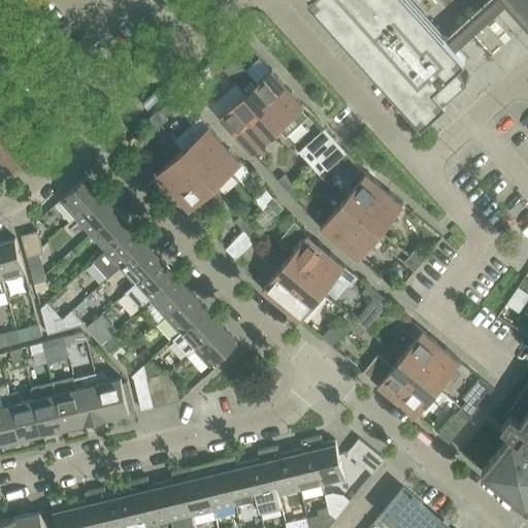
[(466,58),(444,34),(414,0),(311,0),(422,122),(447,100),(444,97),(468,75),(458,64),(466,58)]
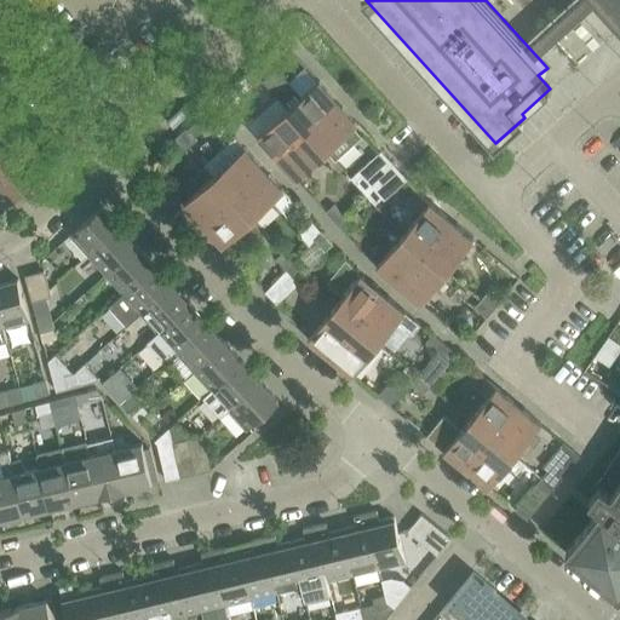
[(619,0),(598,0),(619,24),(619,0)]
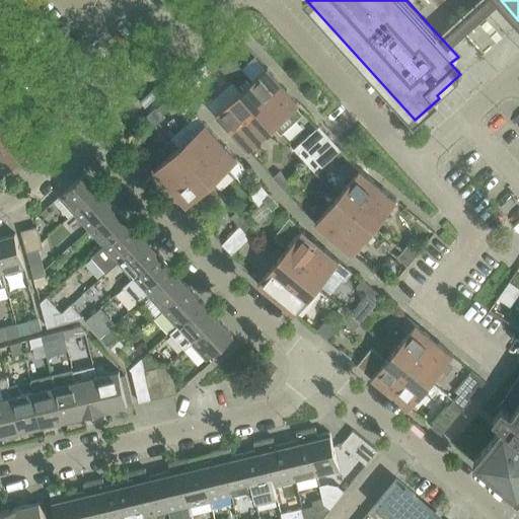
[(218,51),(211,57),(220,67),(227,61),(218,51)]
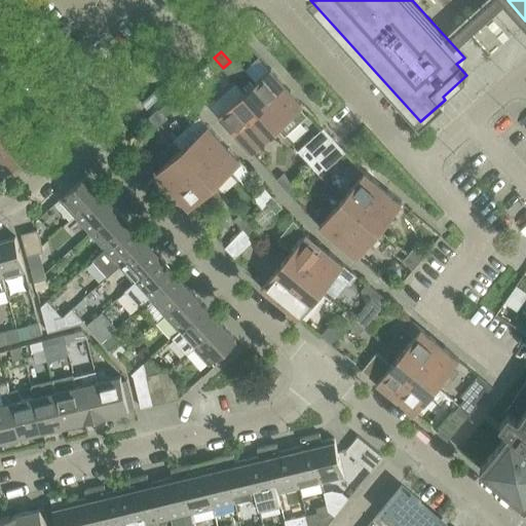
[(223,68),(214,58),(208,64),(217,74),(223,68)]
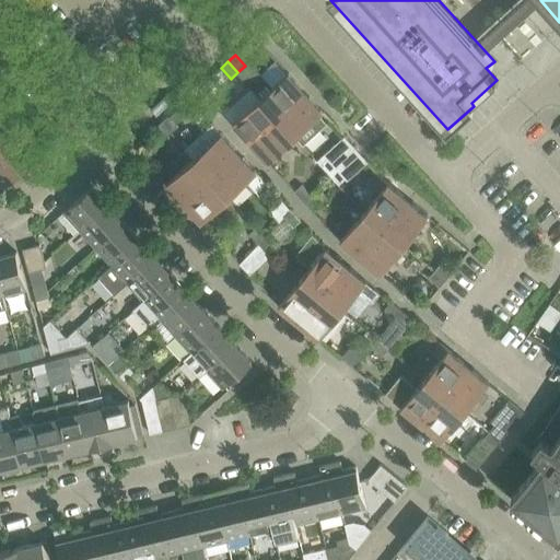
[(245,66),(237,72),(247,83),(251,86),(260,97),(279,117),(306,93),(288,72),(272,85),(251,61),(245,66)]
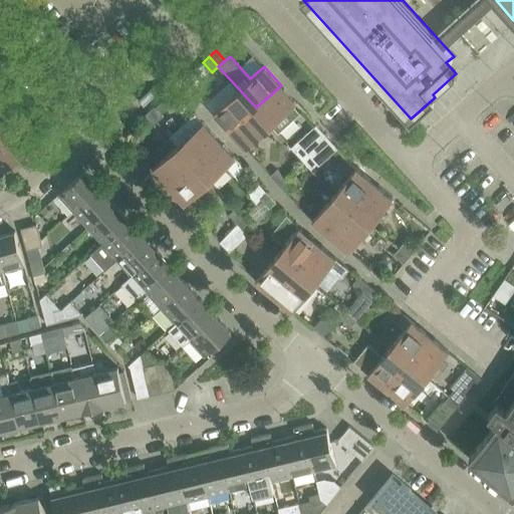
[(199,66),(194,72),(197,75),(203,70),(199,66)]
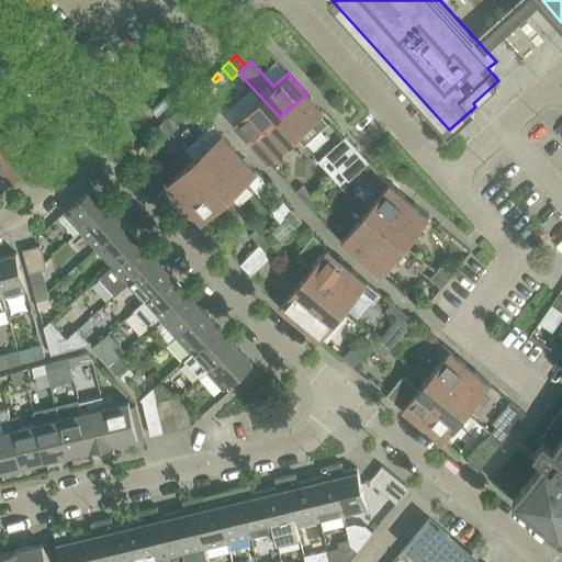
[(307,93),(280,117),(296,136),(304,145),(328,123),(321,114),(324,111),(307,93)]
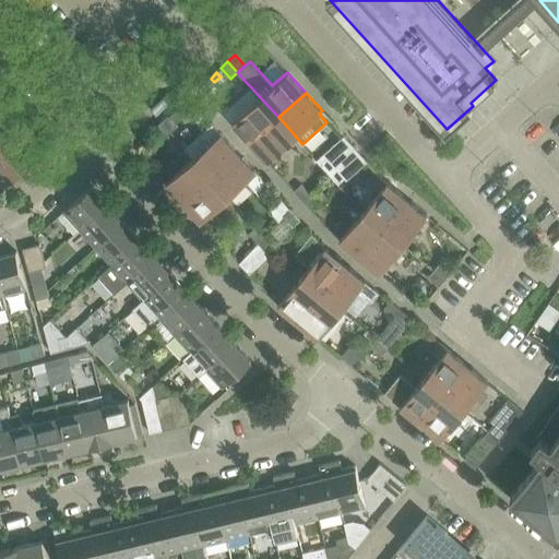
[(260,97),(233,122),(250,142),(278,117),(260,97)]
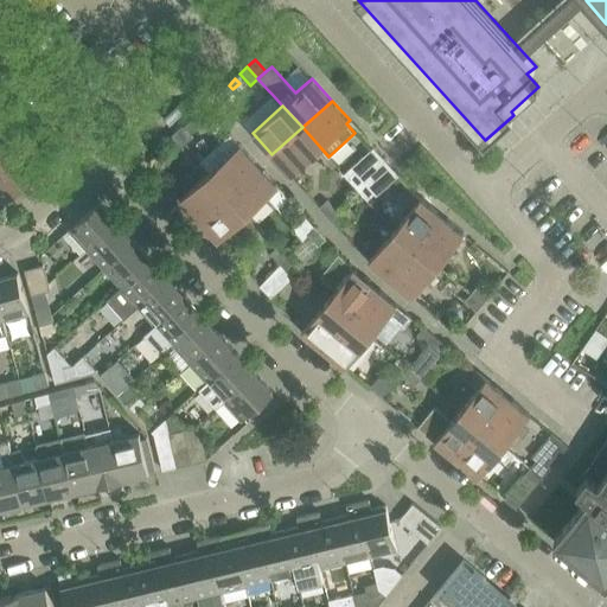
[(183,125),(174,132),(185,144),(193,136),(183,125)]
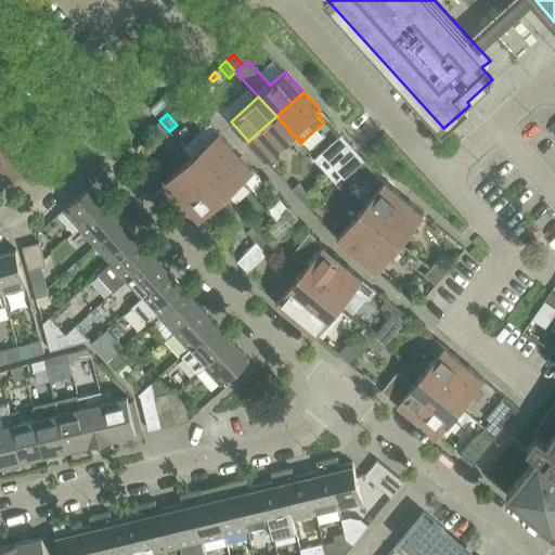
[(276,116),(248,141),(266,159),(293,134),(276,116)]
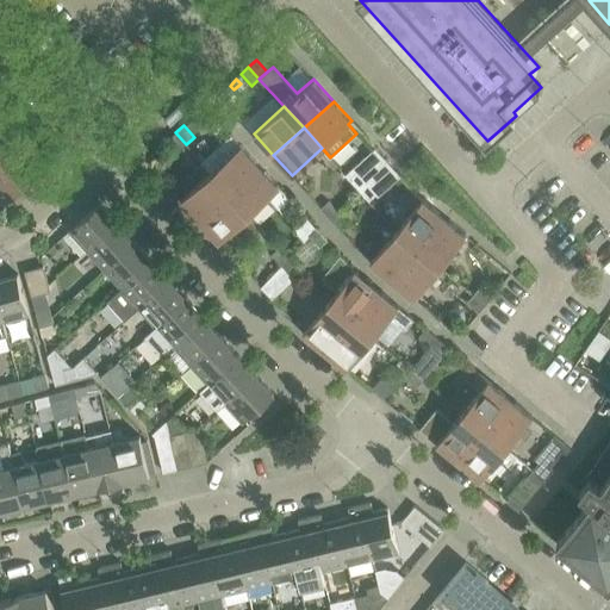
[(186,144),(175,132),(168,139),(179,151),(186,144)]
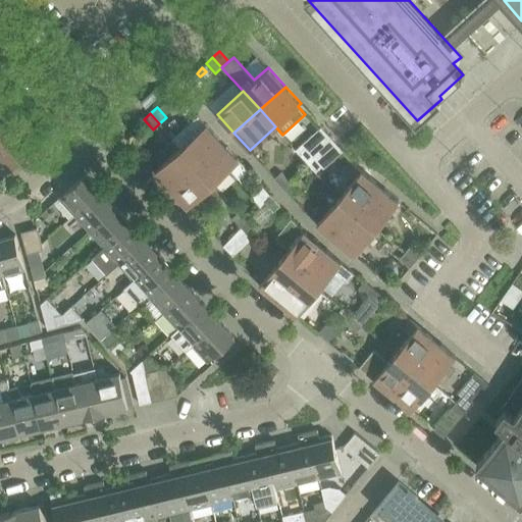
[(197,164),(222,141),(198,114),(172,138),(180,147),(197,164)]
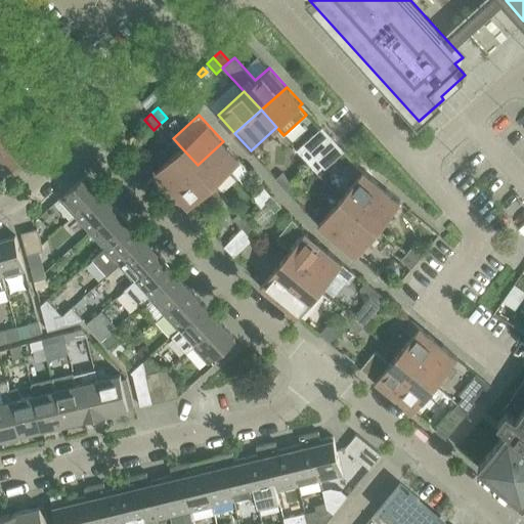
[(315,157),(333,137),(322,126),(297,149),(309,164),(315,158),(315,157)]
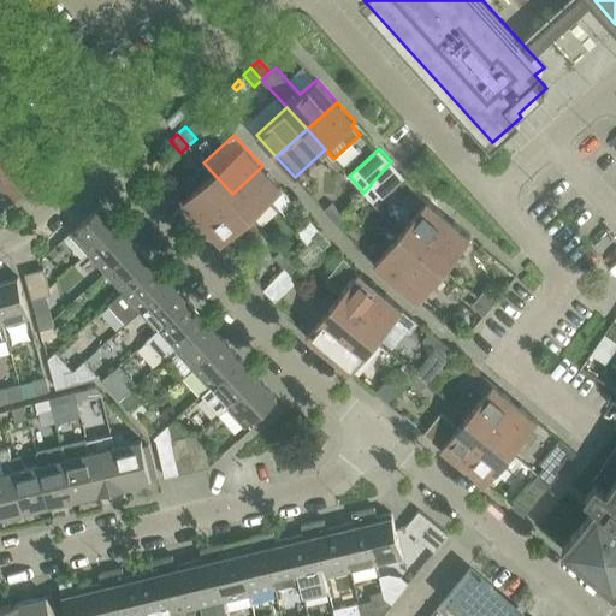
[(21,154),(0,172),(0,199),(6,206),(40,175),(21,154)]
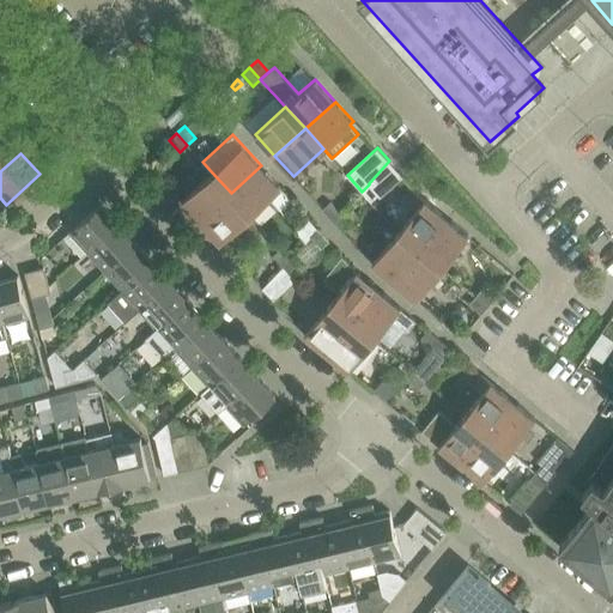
[(284,211),(293,202),(261,165),(231,193),(250,214),(271,196),(284,211)]
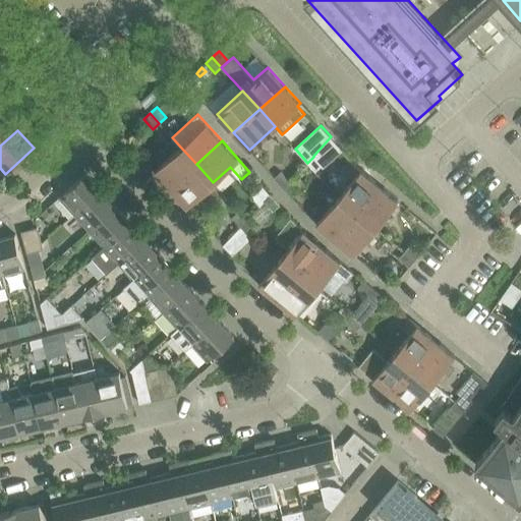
[(180,147),(155,170),(170,187),(196,164),(180,147)]
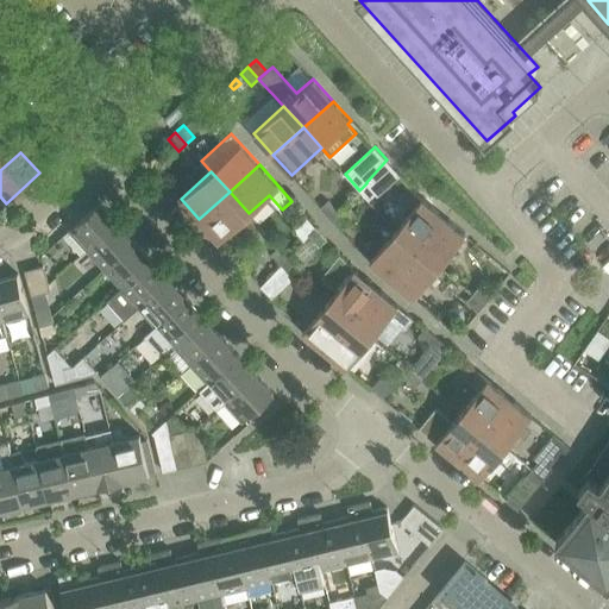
[(377,194),(366,183),(359,190),(370,201),(377,194)]
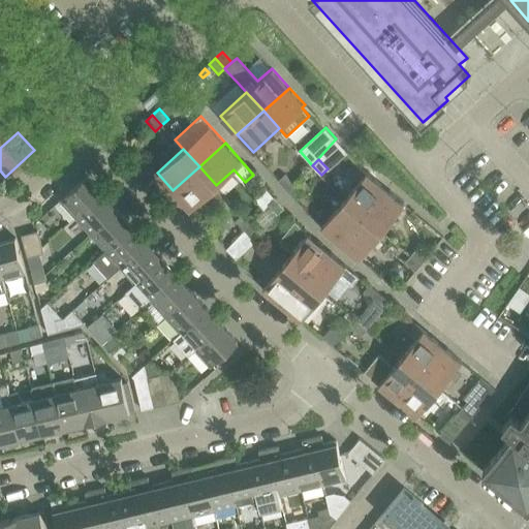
[(386,189),(359,165),(350,175),(360,182),(344,200),(364,216),(386,189)]
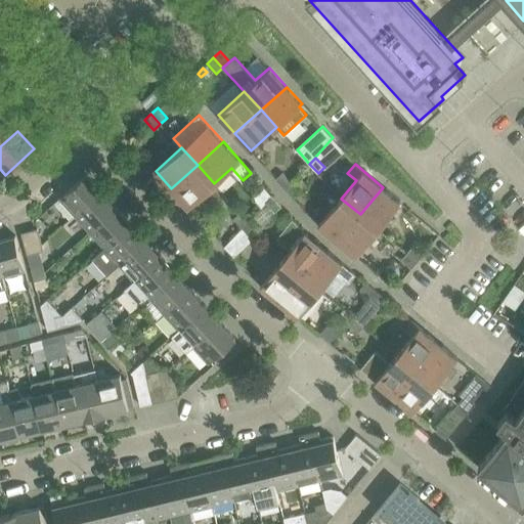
[(198,165),(171,188),(188,207),(214,183),(198,165)]
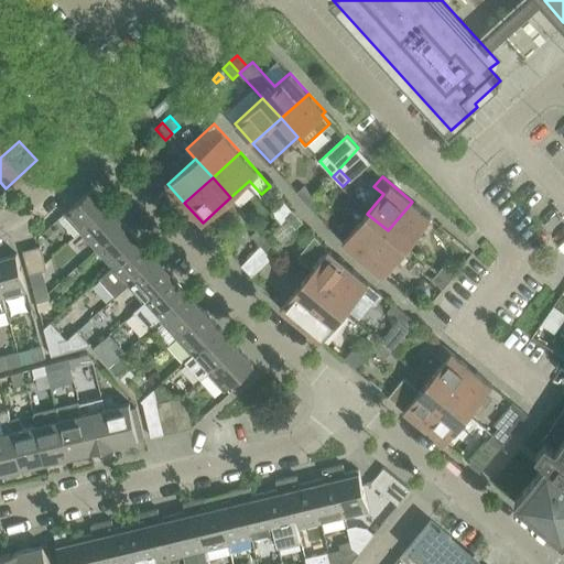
[(296,192),(306,203),(314,196),(304,185),(296,192)]
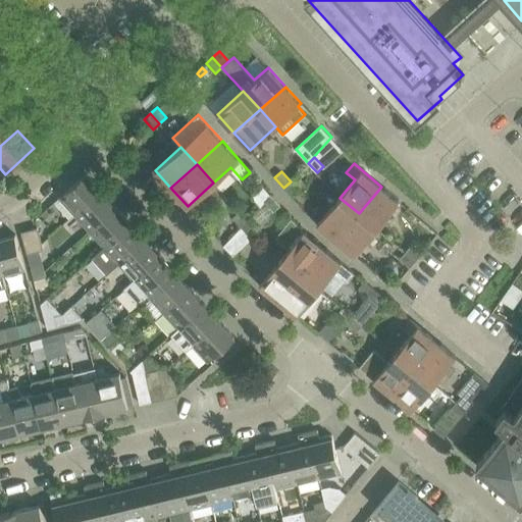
[(86,172),(59,197),(74,213),(101,190),(86,172)]
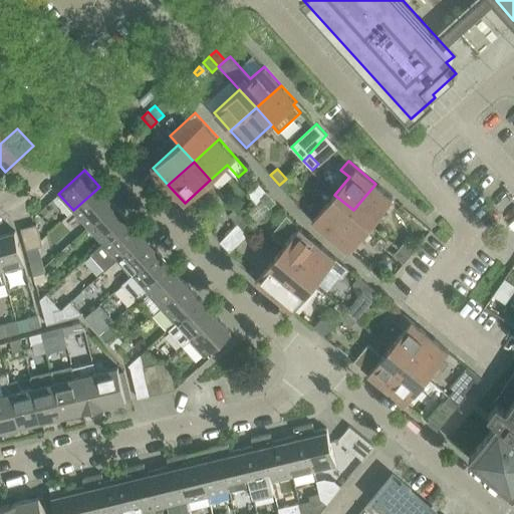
[(294,188),(286,179),(279,185),(287,194),(294,188)]
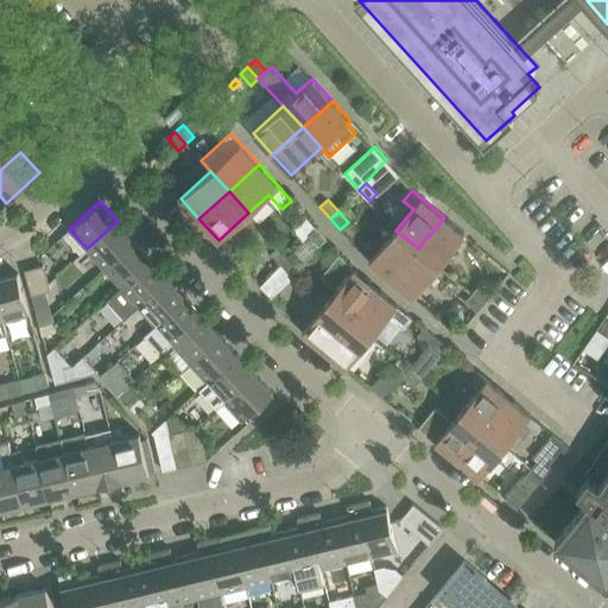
[(303,239),(309,234),(316,227),(306,216),(293,229),(303,239)]
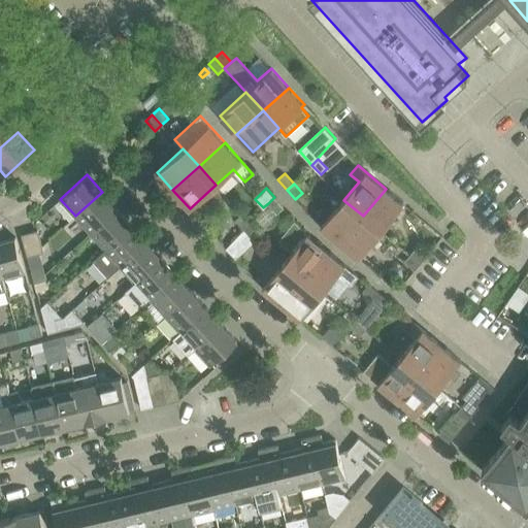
[(404,204),(386,189),(363,216),(382,231),(404,204)]
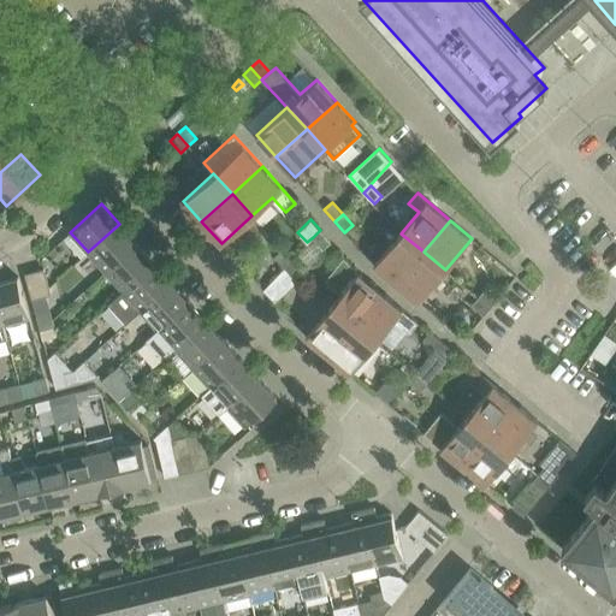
[(88,252),(105,271),(136,243),(119,224),(88,252)]
